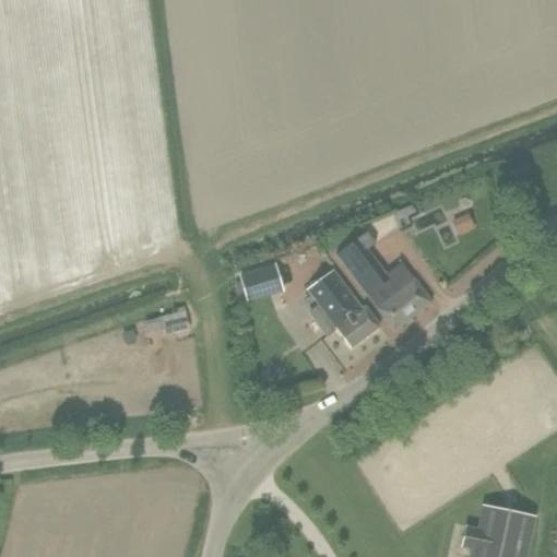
[(388,272),(368,246),(377,239),(369,229),(339,251),(396,331),(435,303),(404,260),(388,272)]
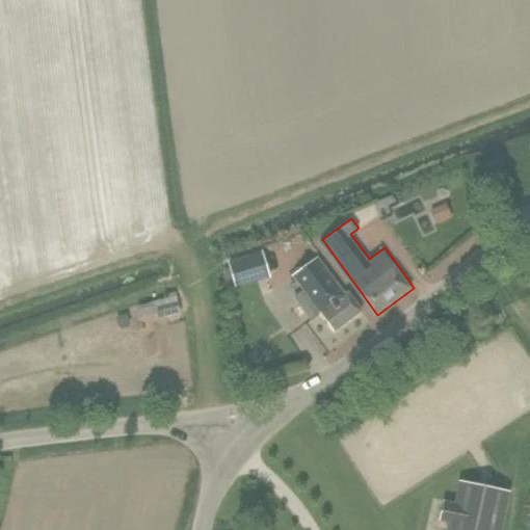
[(230,258),(238,285),(271,274),(263,247),(230,258)]
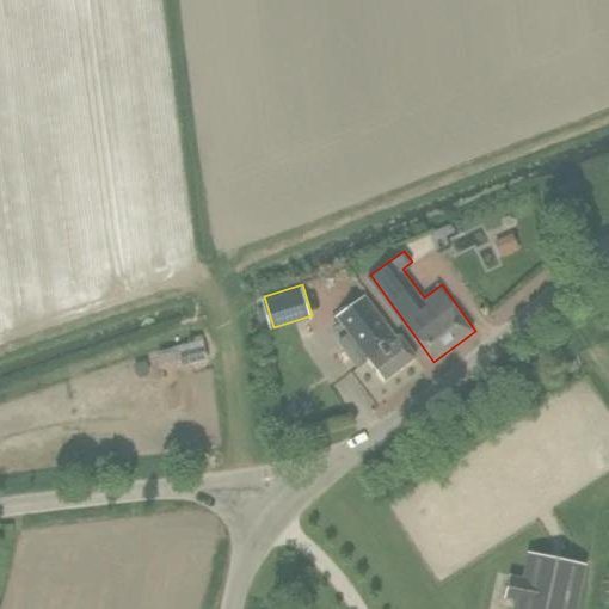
[(338,315),(349,330),(386,379),(417,356),(401,334),(398,337),(365,294),(338,315)]
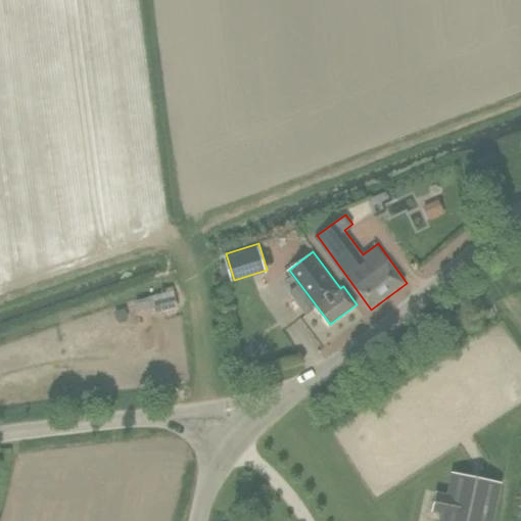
[(175,288),(149,295),(154,313),(180,305),(175,288)]
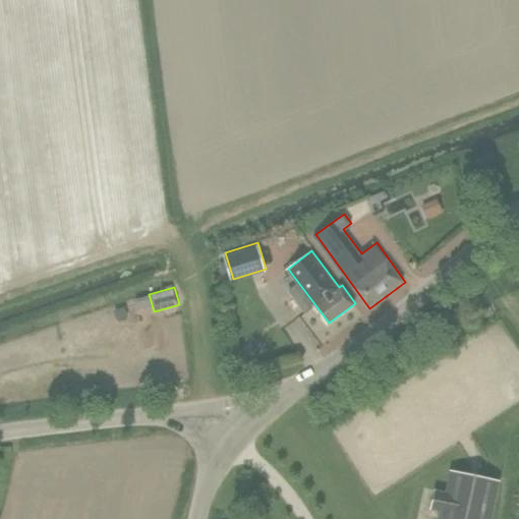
[(253,335),(246,349),(258,355),(266,341),(253,335)]
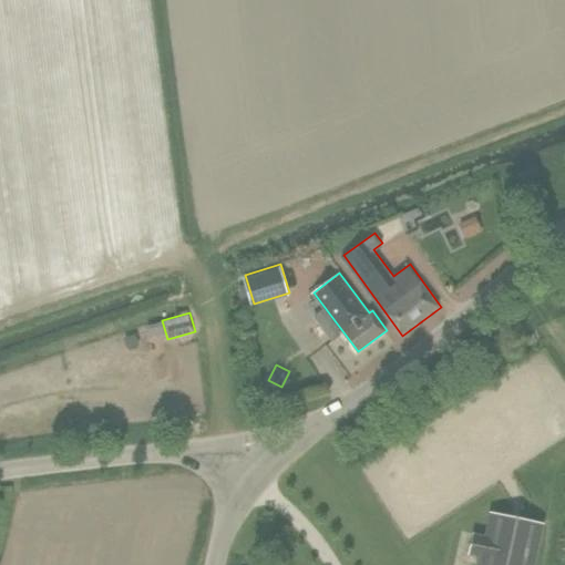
[(535,564),(545,522),(491,510),(485,533),(473,531),(469,553),(481,555),(479,564),(535,564)]
